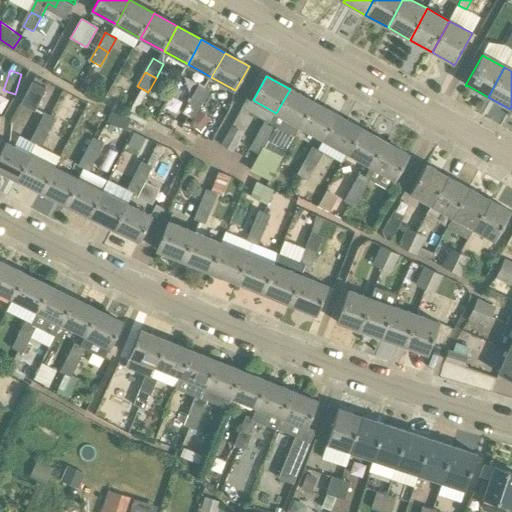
[(46,90),(33,83),(32,82),(20,105),(34,112),(46,90)]
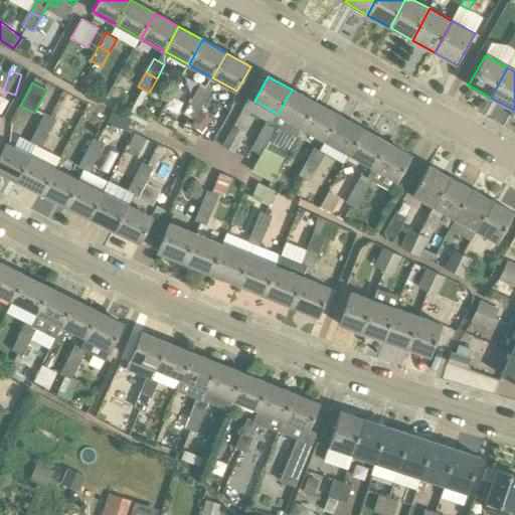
[(204,105),(211,91),(207,89),(201,86),(200,87),(193,100),(204,105)]
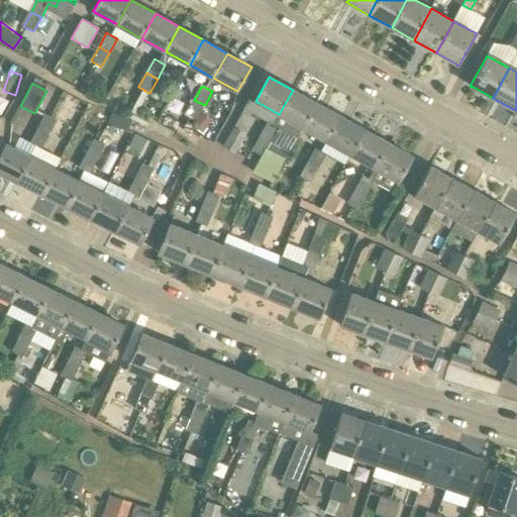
[(317,103),(293,90),(279,114),(273,126),(278,129),(270,143),(260,136),(251,150),(262,157),(253,173),(273,183),(303,128),(317,103)]
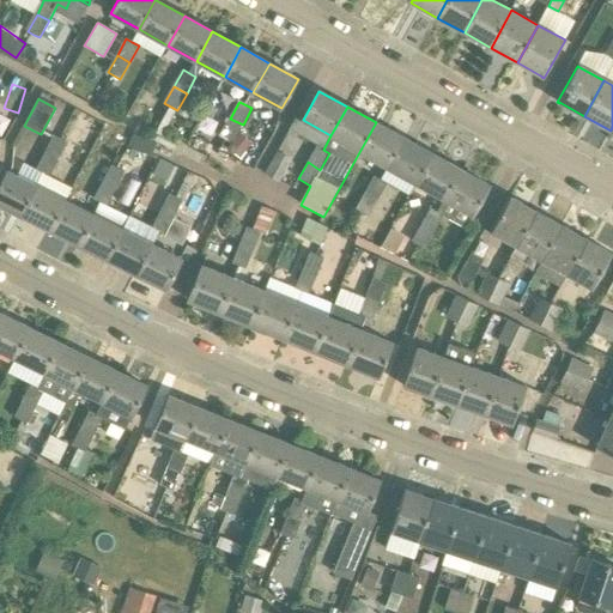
[(234,141),(243,125),(230,119),(220,135),(234,141)]
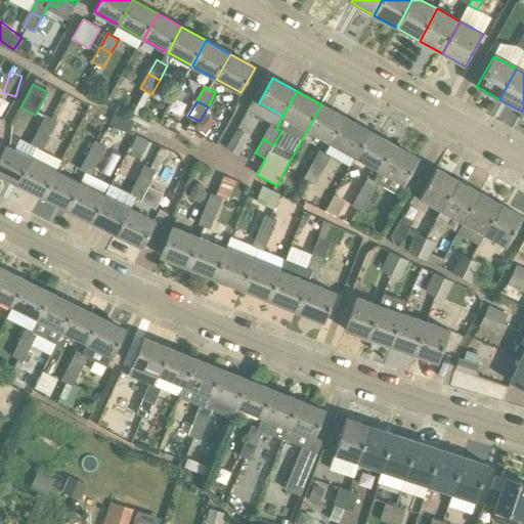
[(321,104),(307,130),(332,143),(346,118),(321,104)]
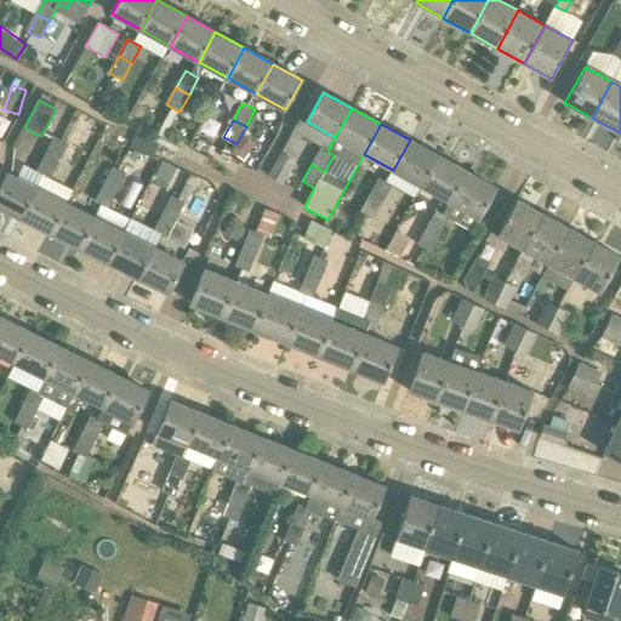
[(244,135),(232,149),(243,160),(256,144),(244,135)]
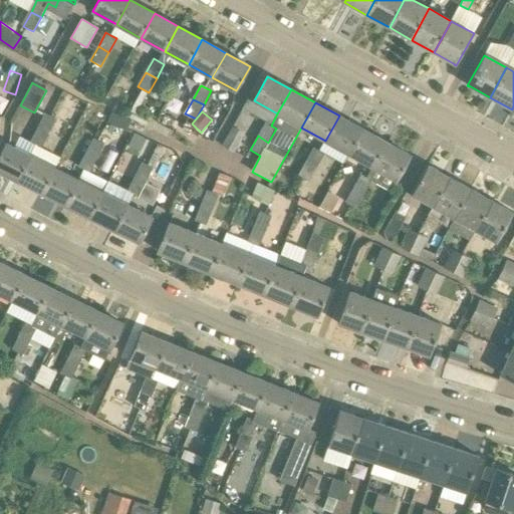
[(112,112),(111,113),(107,123),(125,132),(131,120),(112,112)]
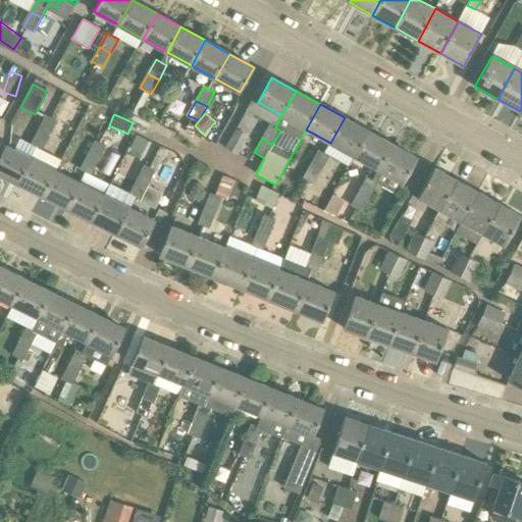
[(45,115),(38,129),(49,136),(56,121),(45,115)]
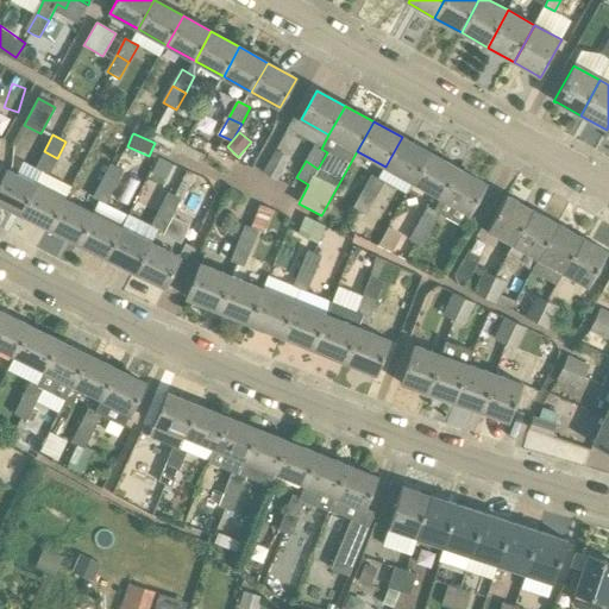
[(402,137),(385,167),(414,182),(429,154),(402,137)]
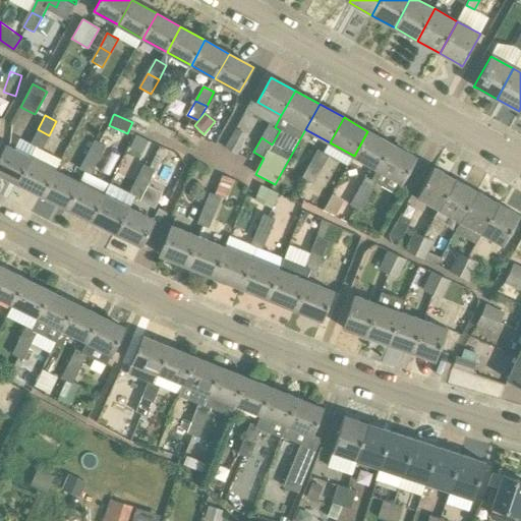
[(262,137),(272,145),(280,130),(275,127),(270,124),(262,137)]
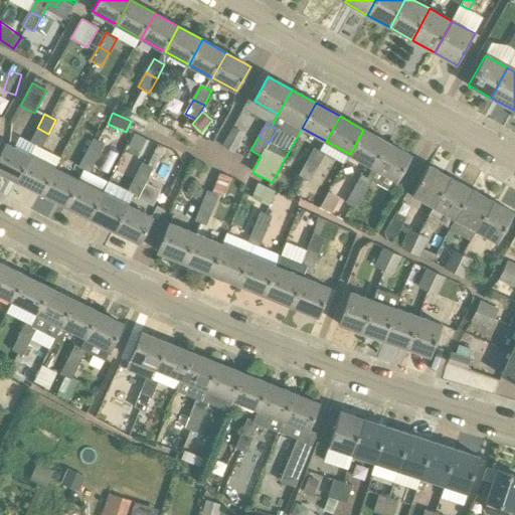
[(48,134),(37,128),(30,143),(36,146),(41,148),(48,134)]
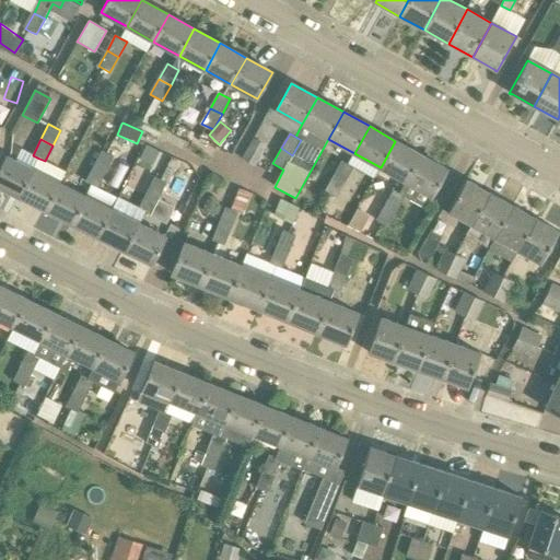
[(266,146),(254,139),(243,159),(254,166),(266,146)]
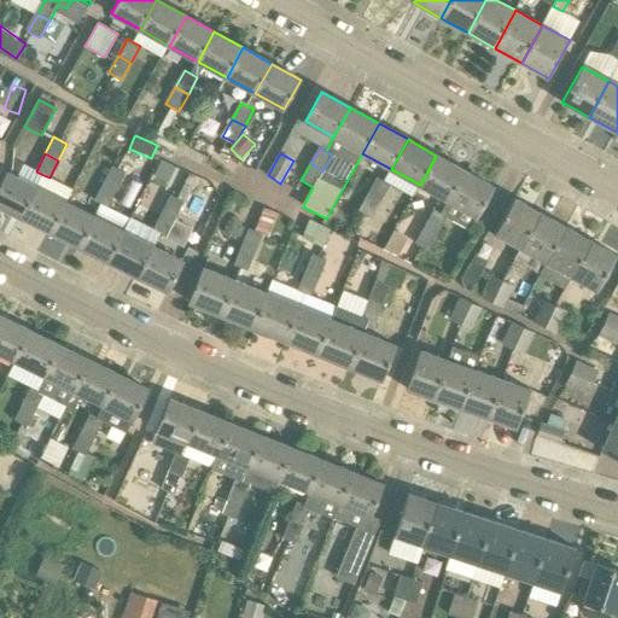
[(436,156),(420,185),(449,200),(465,172),(436,156)]
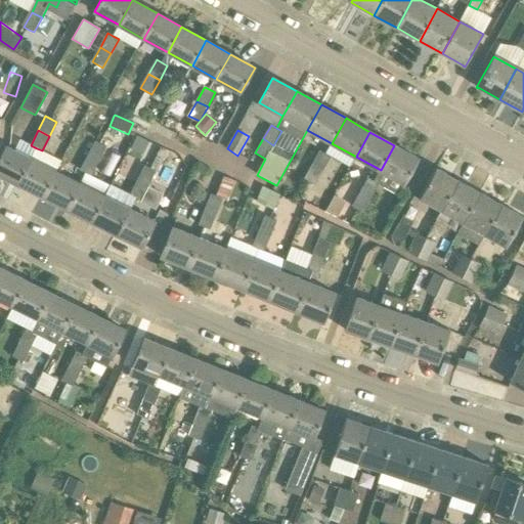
[(95,141),(88,156),(98,161),(106,146),(95,141)]
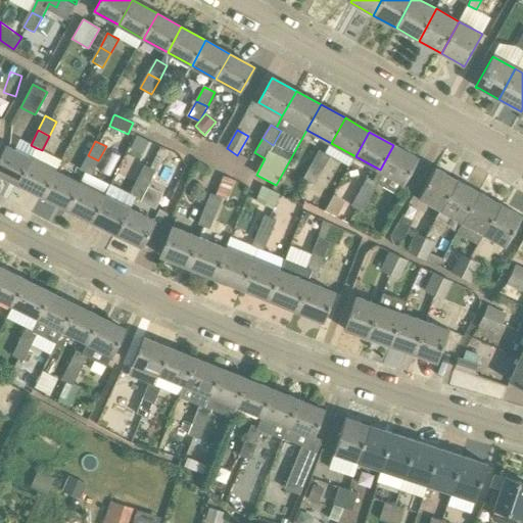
[(380,170),(374,181),(378,184),(397,195),(418,158),(393,145),(380,170)]
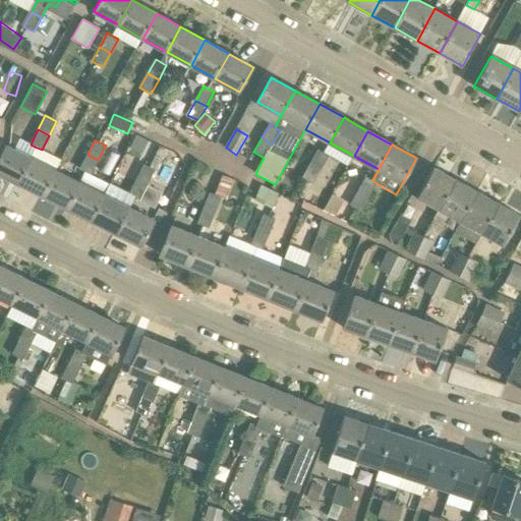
[(0,174),(18,183),(32,158),(6,146),(0,158),(0,174)]
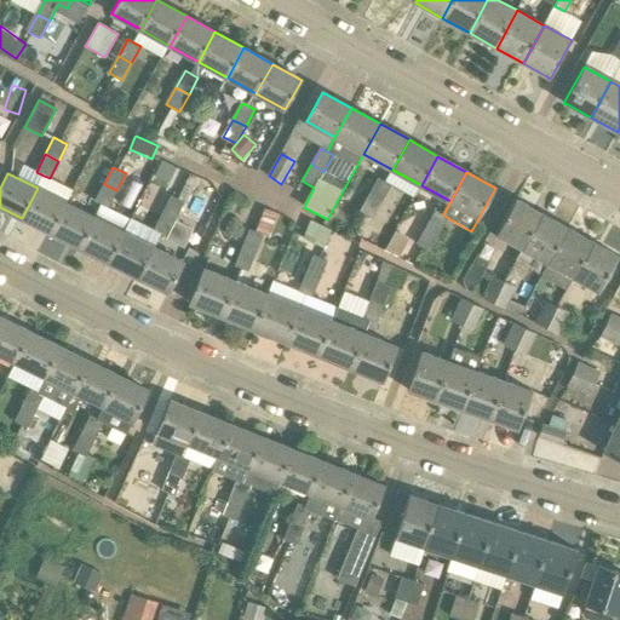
[(73,190),(50,178),(44,176),(38,188),(22,218),(51,234),(67,204),(73,190)]
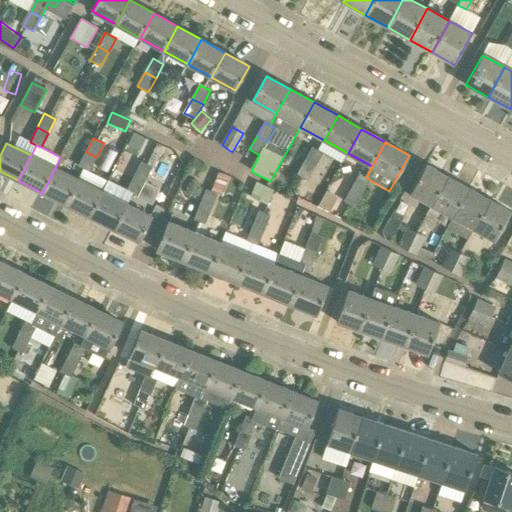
[(312,147),(305,161),(315,167),(323,153),(318,150),(312,147)]
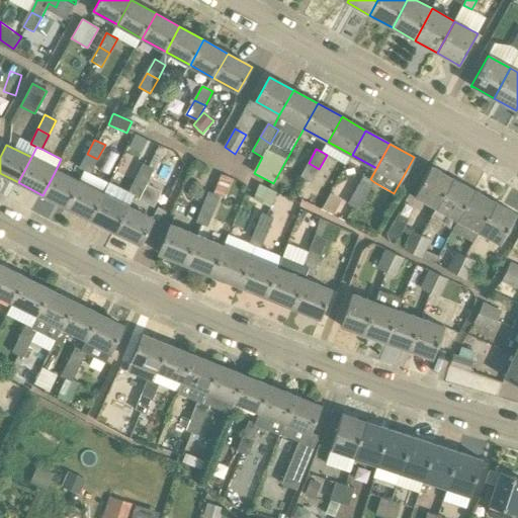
[(90,174),(97,159),(87,154),(80,168),(90,174)]
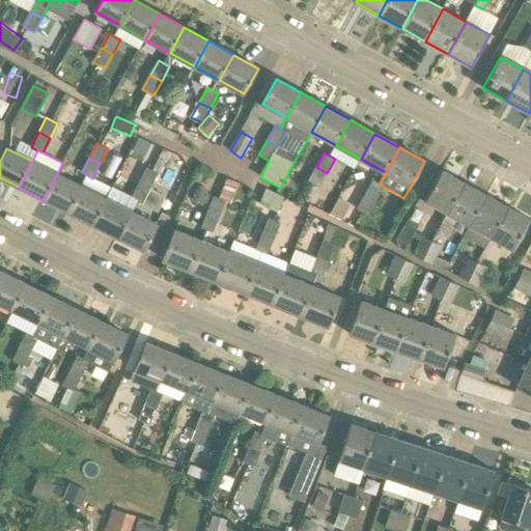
[(327,173),(316,167),(308,182),(318,188),(327,173)]
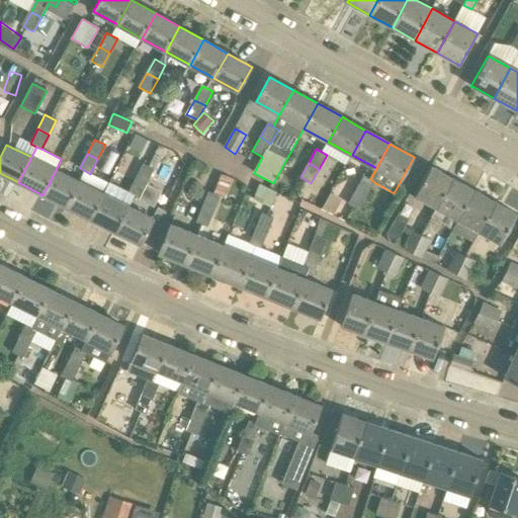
[(136,178),(147,184),(154,170),(144,164),(136,178)]
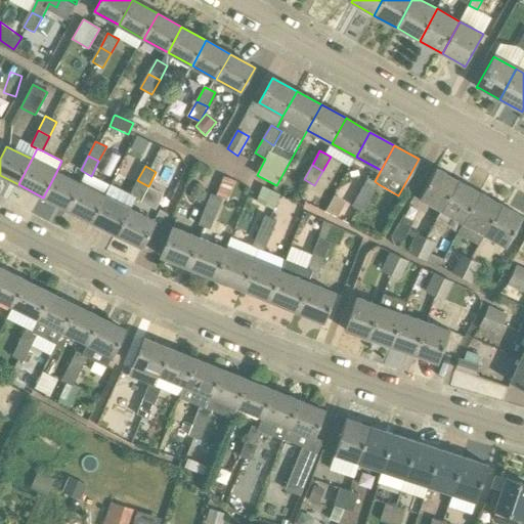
[(420,199),(441,211),(457,181),(439,170),(436,168),(420,199)]
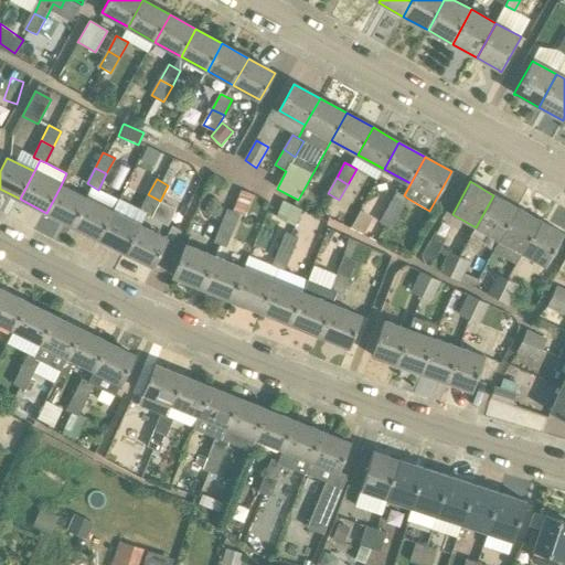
[(61,185),(46,213),(73,226),(87,199),(61,185)]
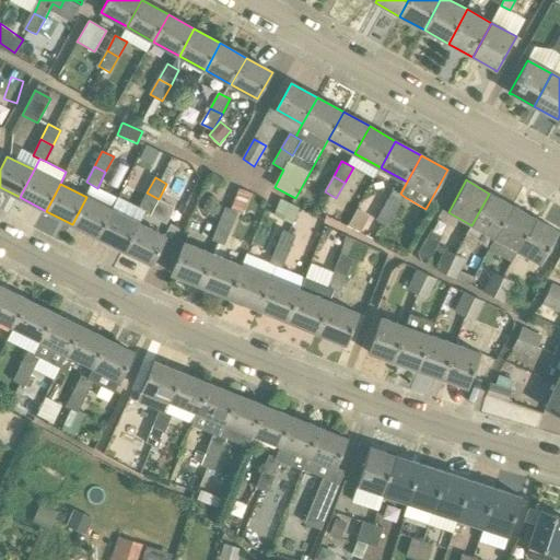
[(92,186),(86,197),(72,224),(100,237),(119,199),(92,186)]
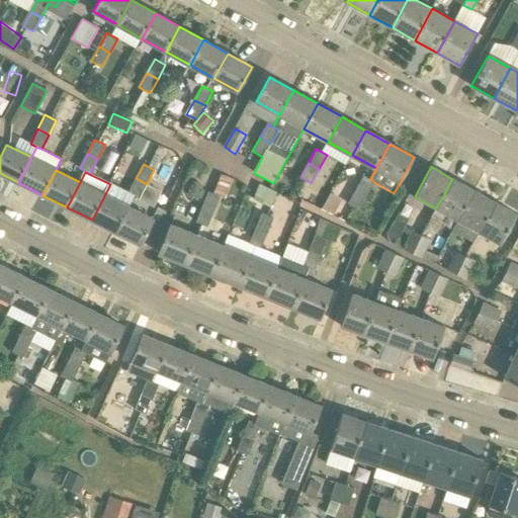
[(367,196),(374,182),(370,179),(364,176),(356,190),(367,196)]
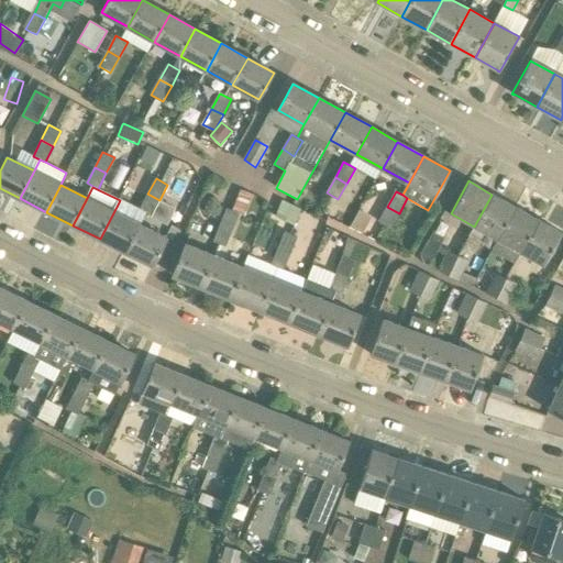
[(140,209),(133,206),(120,199),(120,200),(100,239),(127,253),(141,225),(146,213),(152,216),(159,200),(147,194),(140,209)]
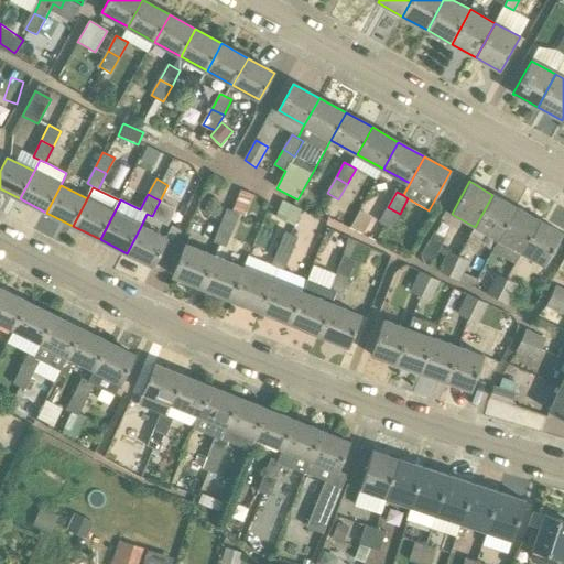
[(475,227),(487,234),(498,240),(517,207),(492,195),(475,227)]
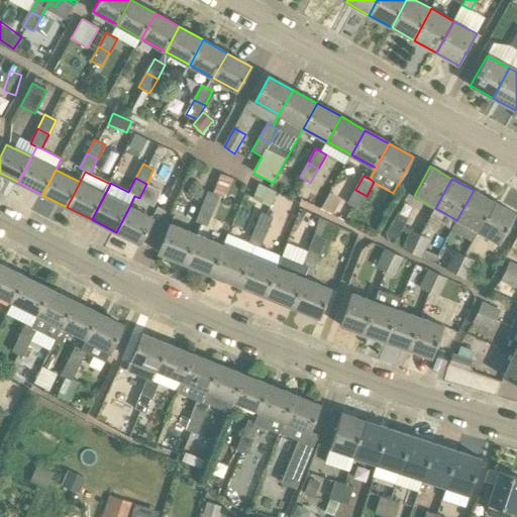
[(358,210),(367,196),(355,190),(347,204),(358,210)]
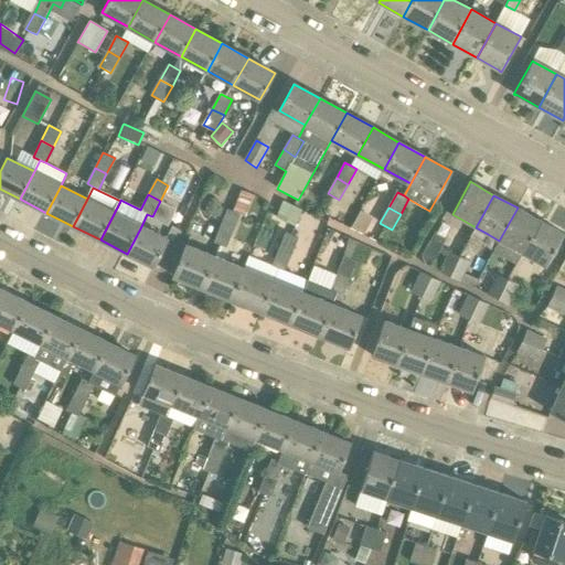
[(499,241),(522,253),(541,221),(518,208),(499,241)]
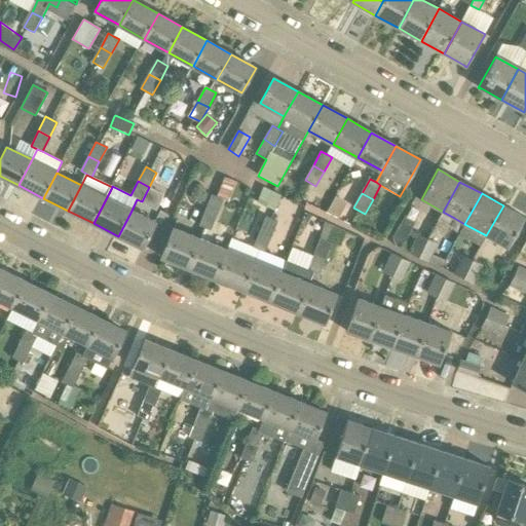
[(217,215),(223,199),(212,195),(205,211),(217,215)]
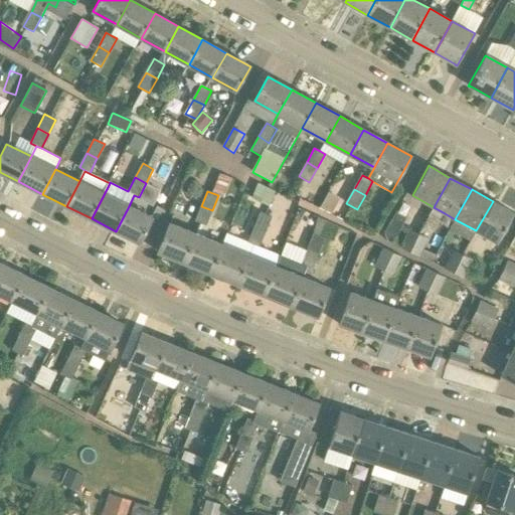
[(493,201),(476,230),(498,243),(514,213),(511,211),(493,201)]
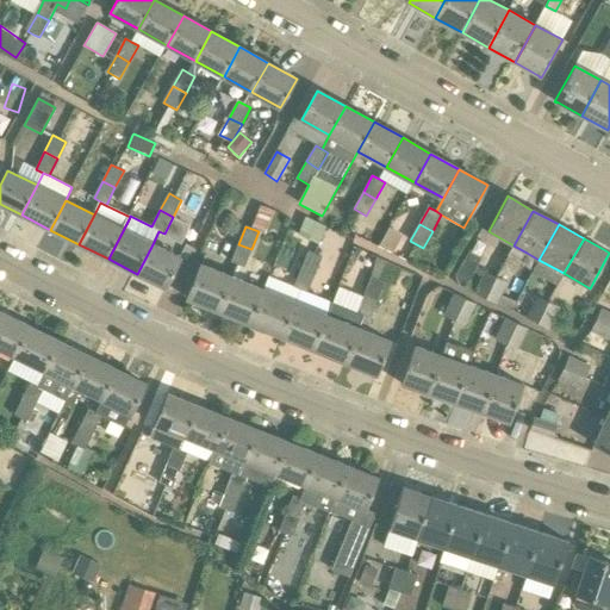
[(153,244),(137,274),(166,288),(181,259),(153,244)]
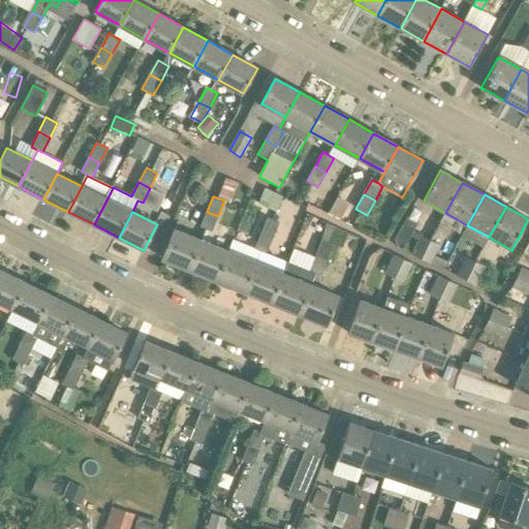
[(207,212),(200,226),(212,231),(218,216),(207,212)]
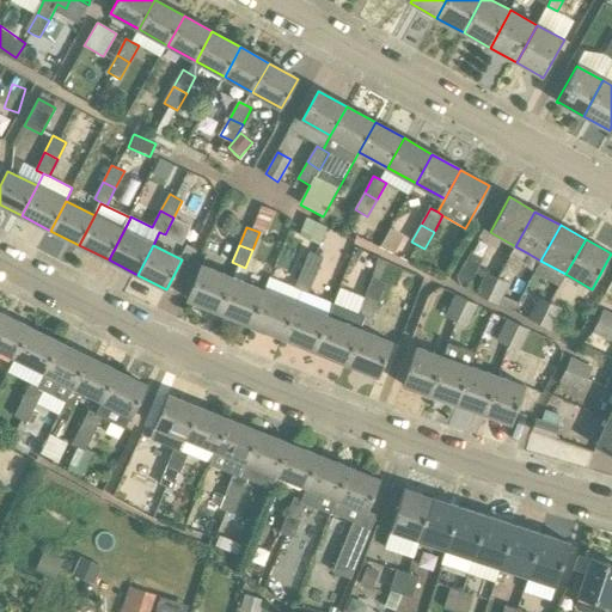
[(324,257),(316,254),(311,251),(304,269),(317,275),(324,257)]
